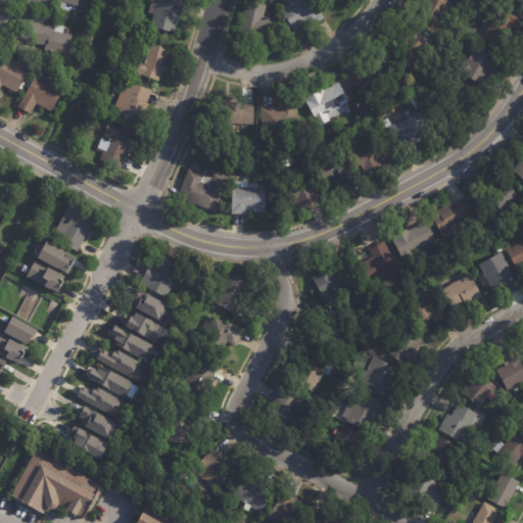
[(18,0),(19,1),(64,9),(65,4),(76,6),(77,0),(18,0)]
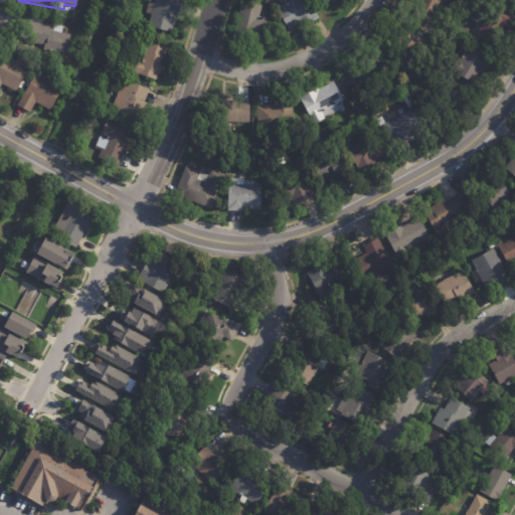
[(179,0),(177,5),(180,6),(178,14),(174,13),(170,32),(148,26),(151,14),(146,13),(149,2),(154,3),(154,0),(179,0)]
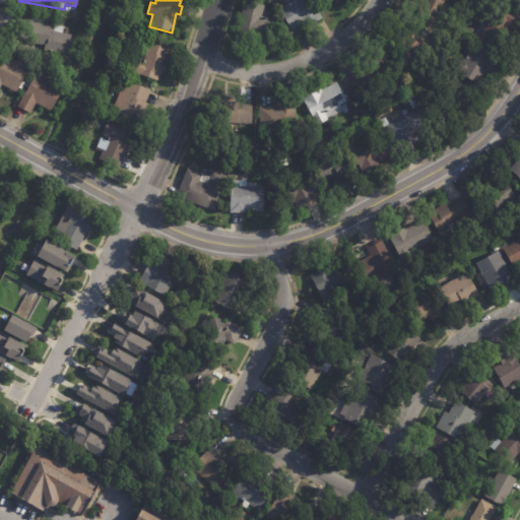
[(288,25),(278,9),(294,0),(310,0),(319,12),(318,18),(307,26),(305,22),(291,30),(288,25)]
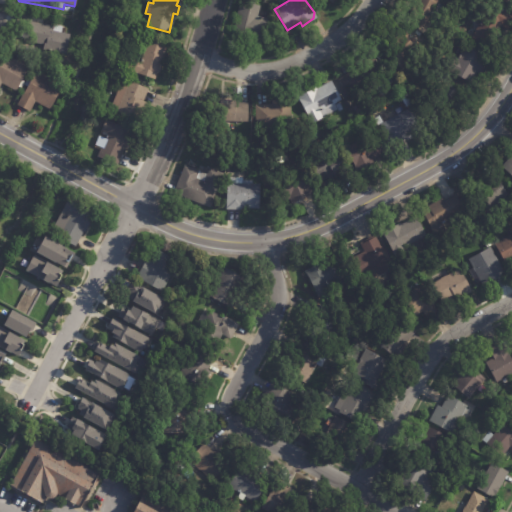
[(439,0),(439,2),(424,29),(408,19),(418,0),(439,0)]
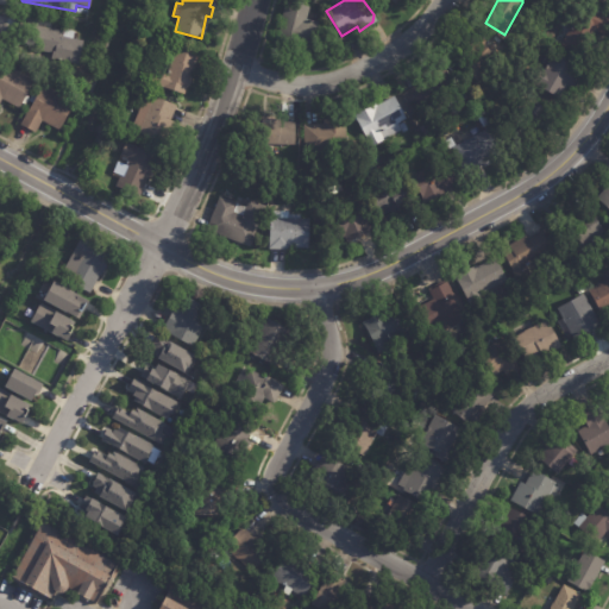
[(309,52),(294,48),(295,43),(277,38),(287,1),(308,7),(305,20),(319,24),(312,52),(309,52)]
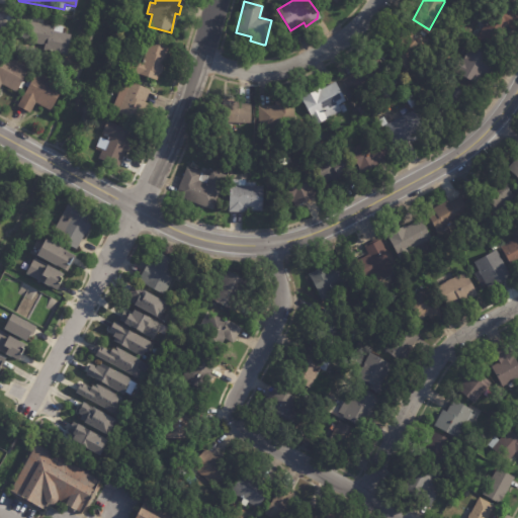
[(517,20),(514,30),(509,27),(499,48),(480,38),(496,4),(517,14),(517,20)]
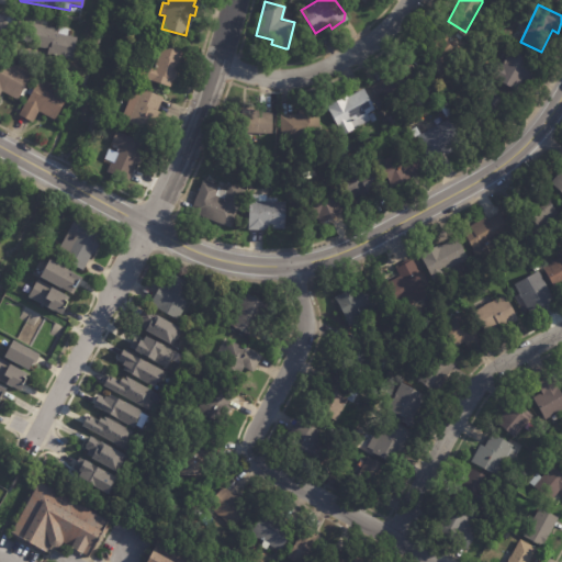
[(62,35),(77,37),(72,59),(47,55),(48,49),(29,46),(33,23),(59,27),(58,34),(62,35)]
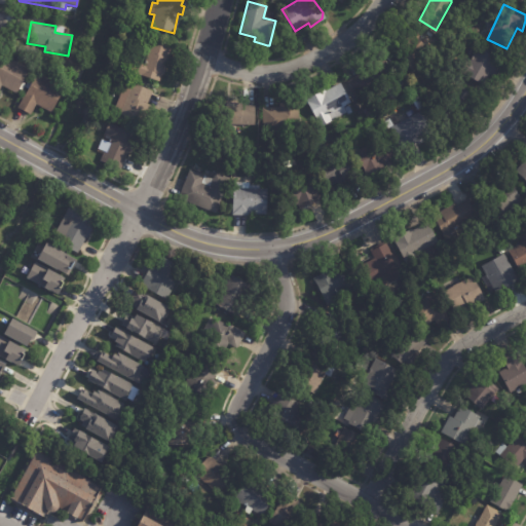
[(171,46),(166,59),(168,60),(163,76),(161,75),(159,81),(129,72),(133,61),(145,64),(146,61),(139,59),(143,46),(150,48),(153,39),(172,45),(171,46)]
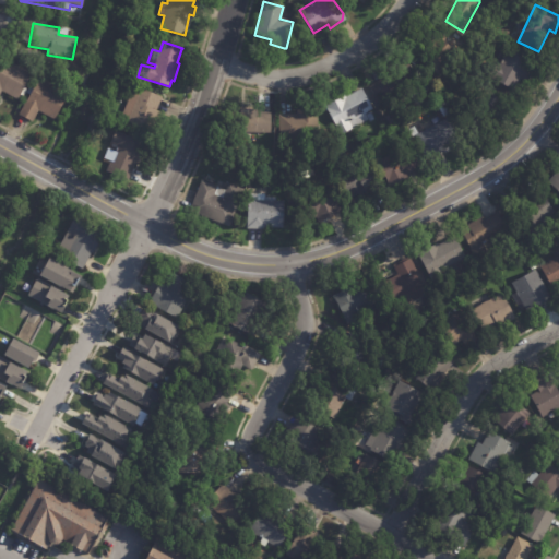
[(527,63),(513,90),(489,76),(497,62),(500,64),(508,49),(528,60),(527,63)]
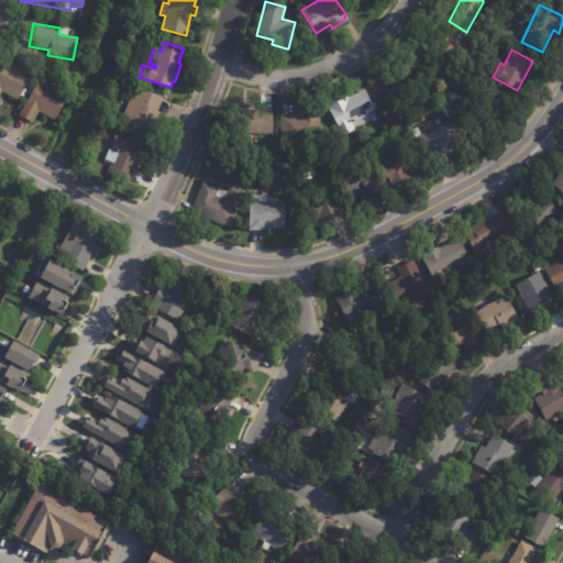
[(424,83),(387,109),(373,88),(392,75),(388,70),(409,55),(420,72),(418,73),(424,83)]
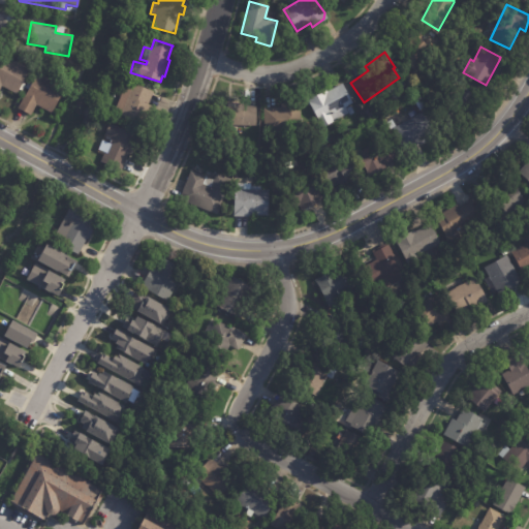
[(23,84),(17,95),(1,87),(0,89),(0,58),(2,55),(30,69),(23,84)]
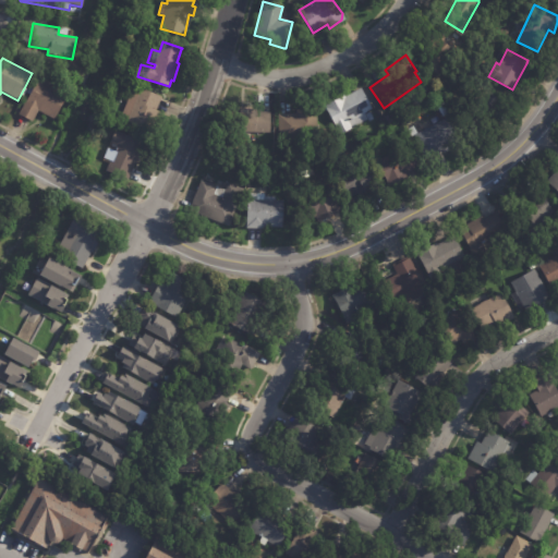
[(61,108),(55,120),(38,111),(33,122),(19,114),(26,101),(39,77),(69,93),(61,108)]
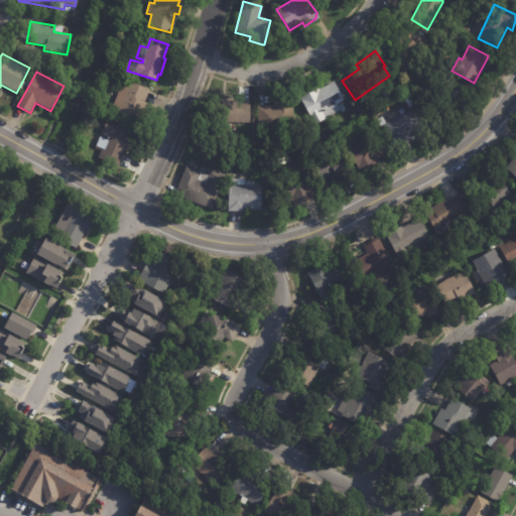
[(468,105),(435,127),(419,104),(454,81),(470,104),(468,105)]
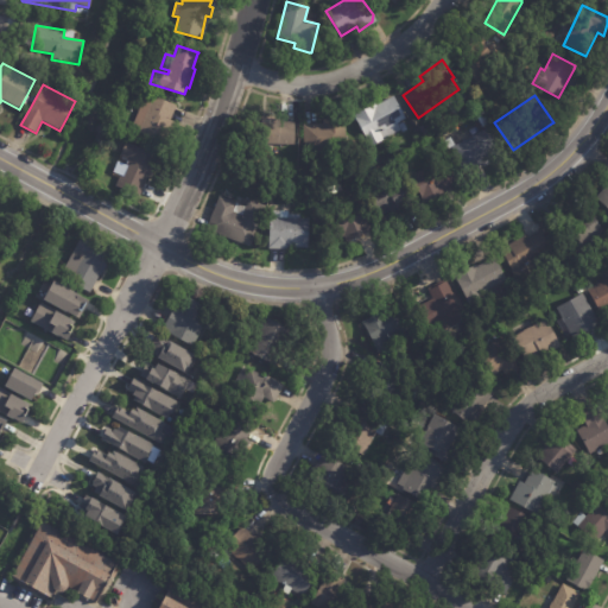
[(175,108),(170,121),(175,122),(166,145),(131,130),(145,96),(153,100),(154,97),(176,106),(175,108)]
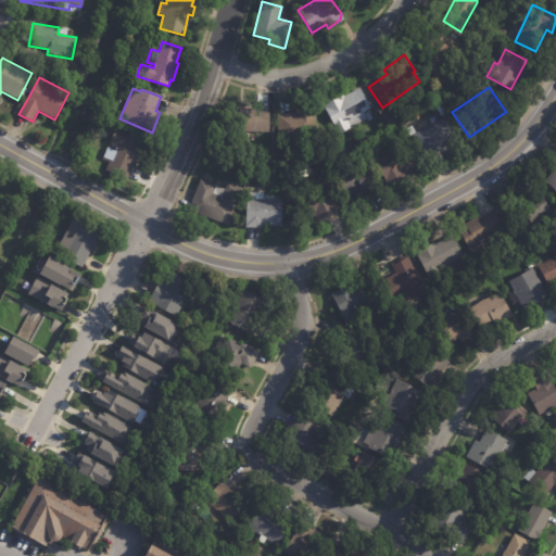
[(371,109),(364,113),(367,119),(339,136),(323,106),(343,95),(344,97),(361,88),(371,109)]
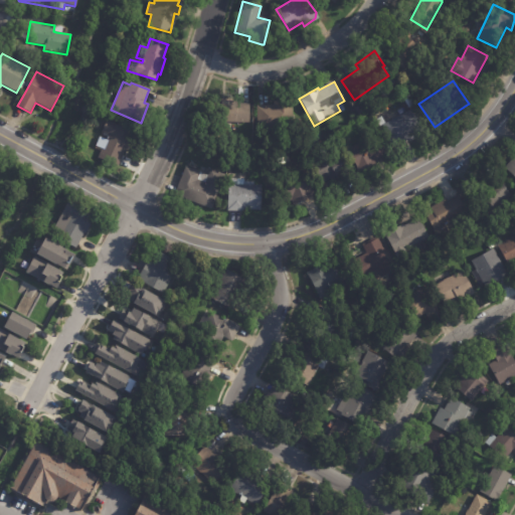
[(236,102),(236,104),(249,104),(249,123),(222,122),(223,101),(236,102)]
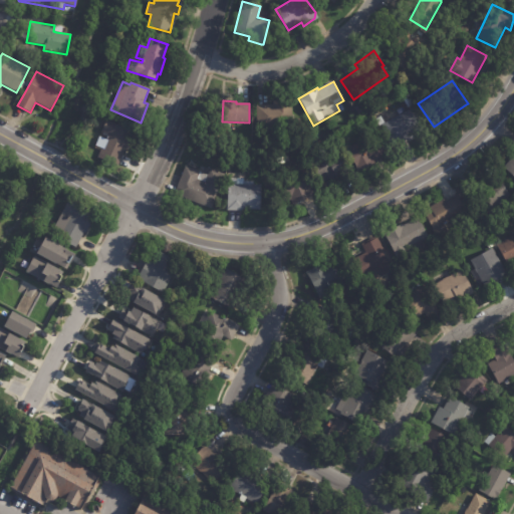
[(285,148),(257,148),(256,106),(293,106),(293,148),(285,148)]
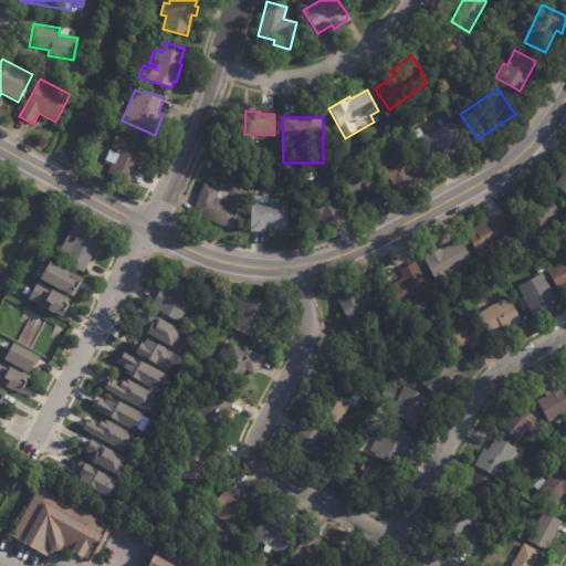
[(456,153),(450,156),(448,152),(435,158),(423,136),(450,123),(461,144),(458,146),(460,150),(456,153)]
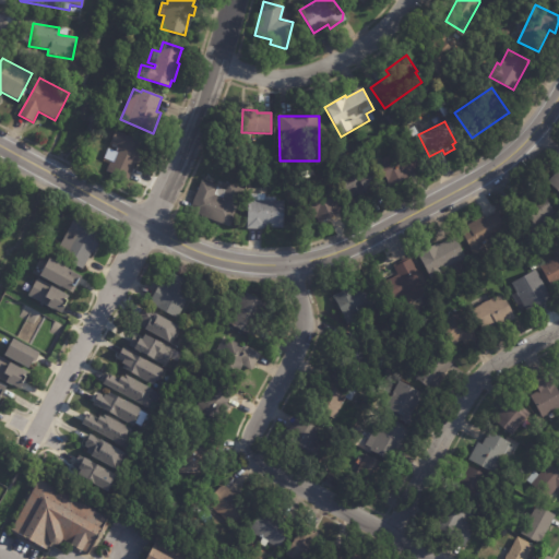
[(373,138),(401,123),(407,137),(380,151),(373,138)]
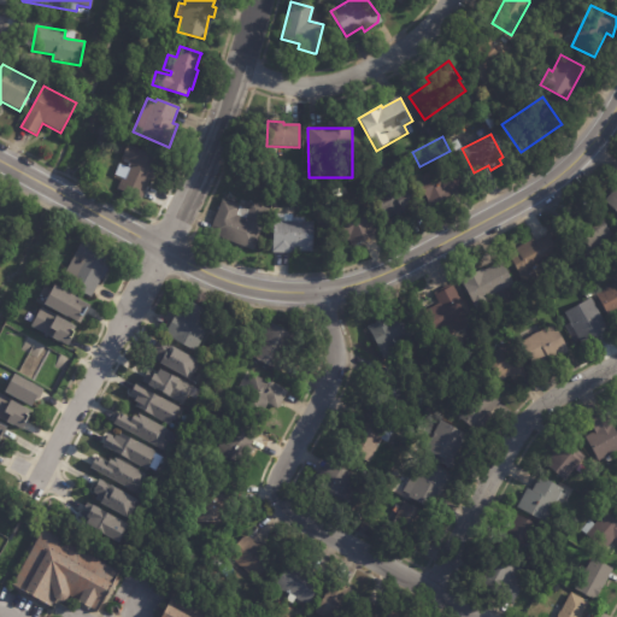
[(151,177),(141,200),(117,189),(129,162),(122,159),(128,145),(159,159),(151,177)]
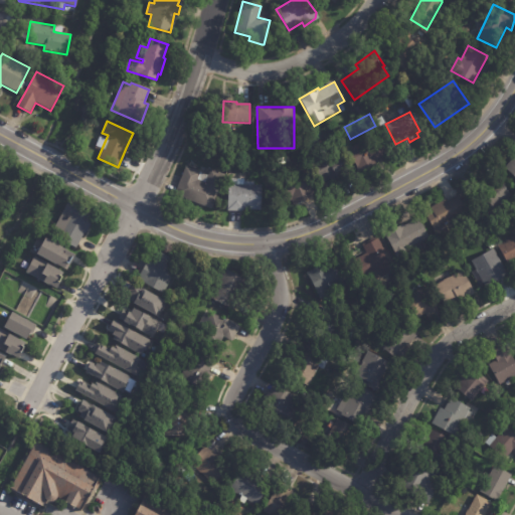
[(385,154),(378,158),(379,161),(360,172),(348,149),(380,132),(391,152),(385,154)]
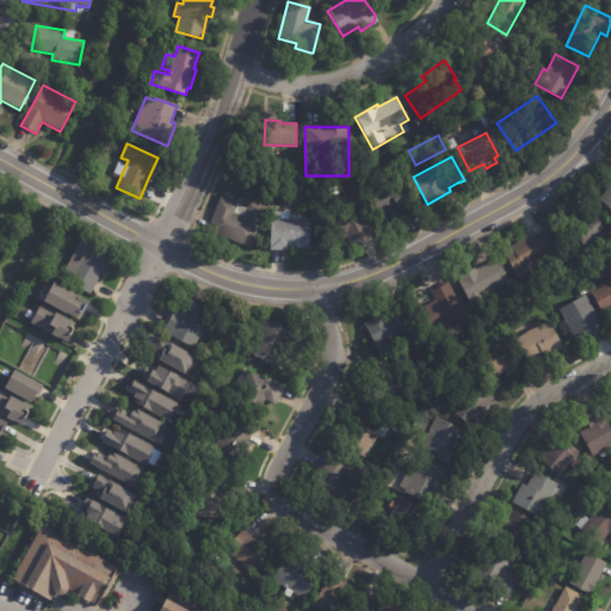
[(610,210),(599,199),(610,186),(609,184),(610,181),(610,210)]
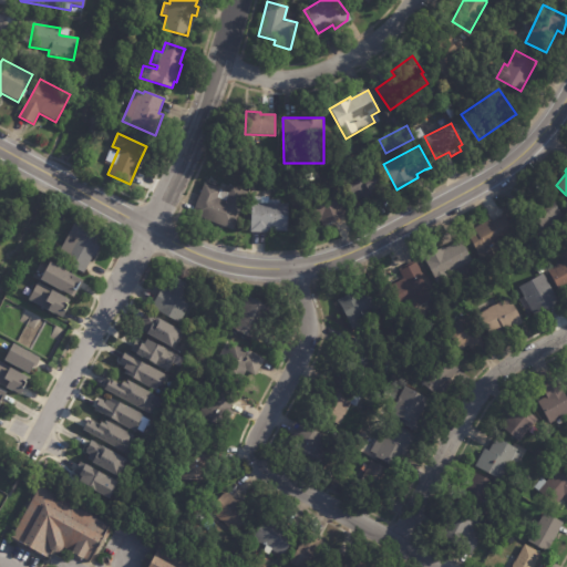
[(385,195),(373,202),(369,193),(352,203),(343,186),(373,171),(387,194),(385,195)]
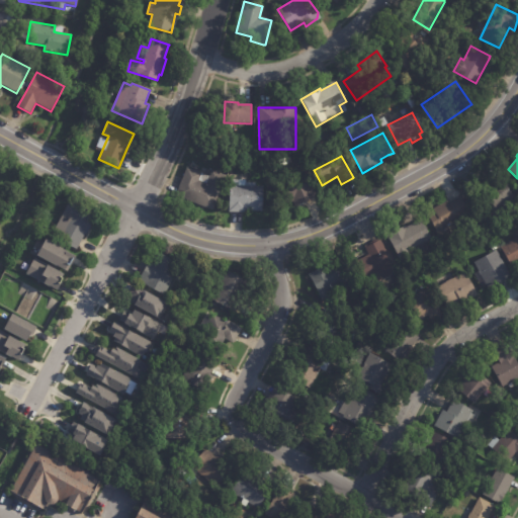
[(199,173),(209,176),(211,170),(228,177),(214,211),(176,196),(186,168),(199,173)]
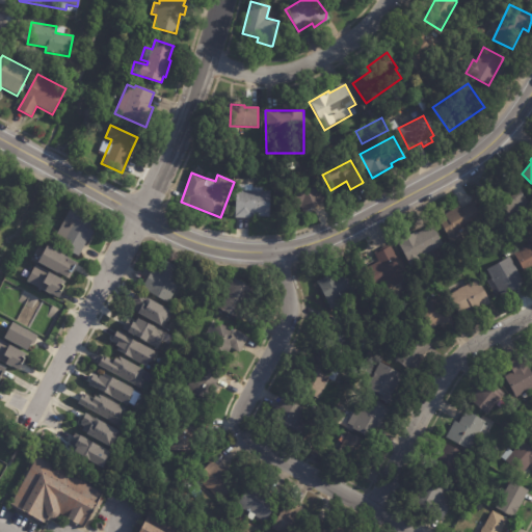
[(321,204),(302,212),(300,208),(290,212),(281,189),(313,175),(325,203),(321,204)]
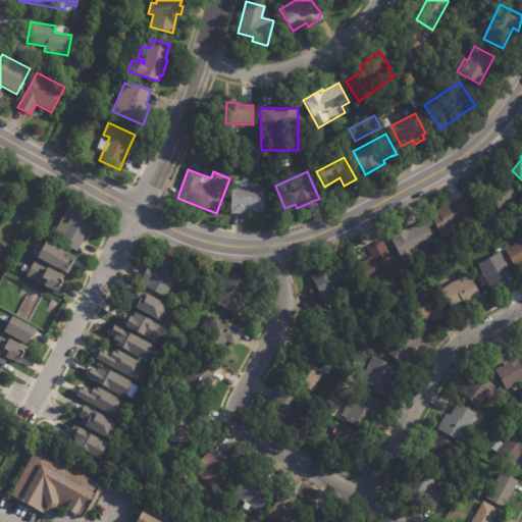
[(498,191),(499,190),(493,184),(503,176),(521,202),(521,204),(497,223),(481,203),(498,191)]
